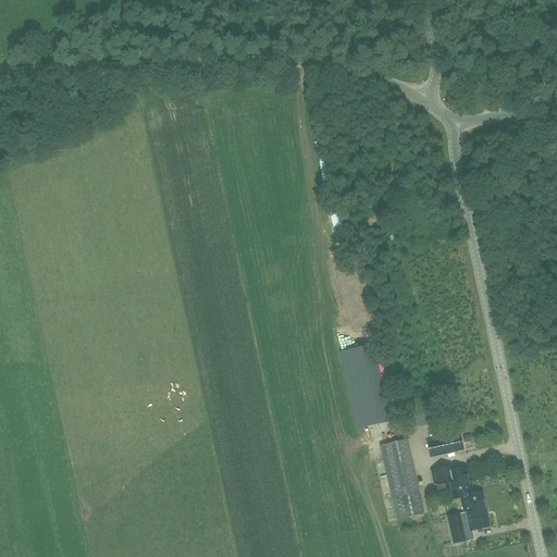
[(381,424),(363,348),(342,353),(358,429),(381,424)]
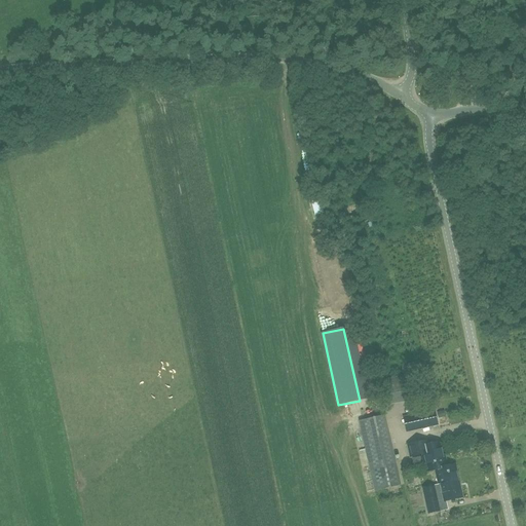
[(416,373),(415,365),(403,366),(403,374),(416,373)]
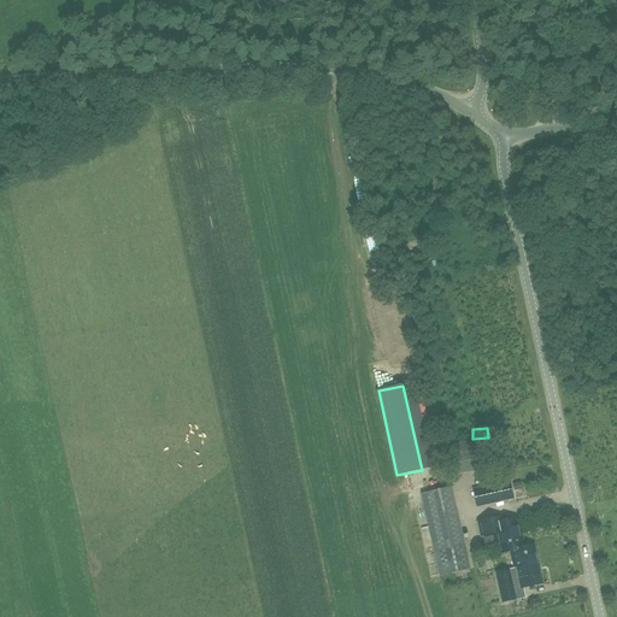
[(474,493),(472,483),(482,481),(477,459),(456,463),(463,495),(474,493)]
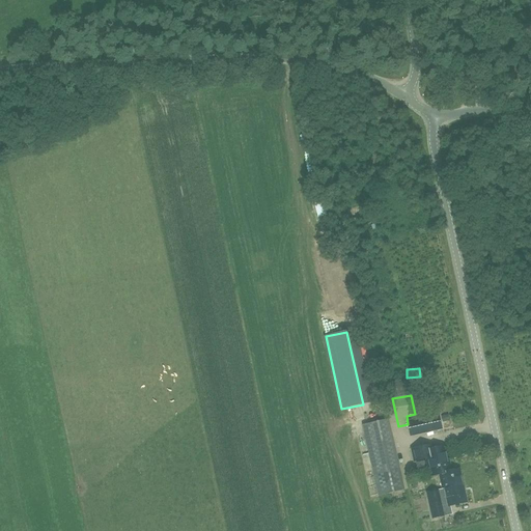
[(442,428),(439,416),(409,422),(411,436),(442,428)]
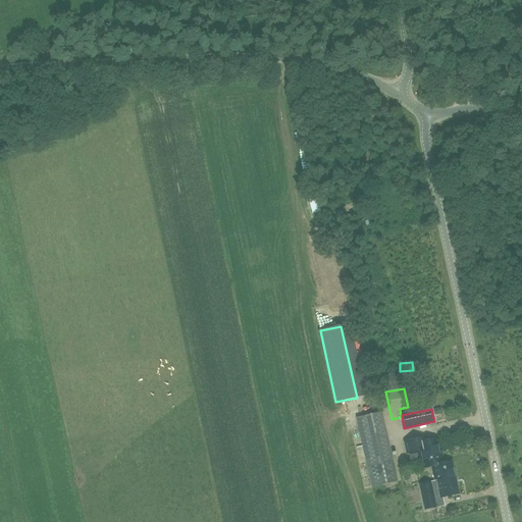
[(358,418),(368,467),(372,487),(397,481),(382,413),(358,418)]
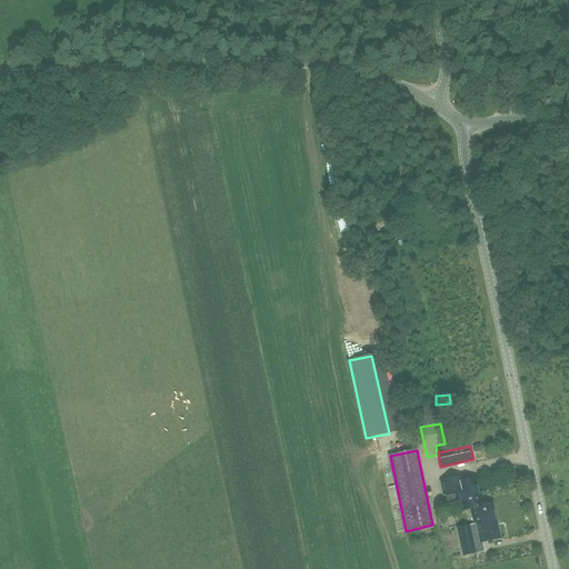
[(471,508),(483,505),(477,478),(465,481),(463,477),(441,481),(445,495),(457,491),(458,495),(456,495),(458,502),(459,502),(461,510),(471,508)]
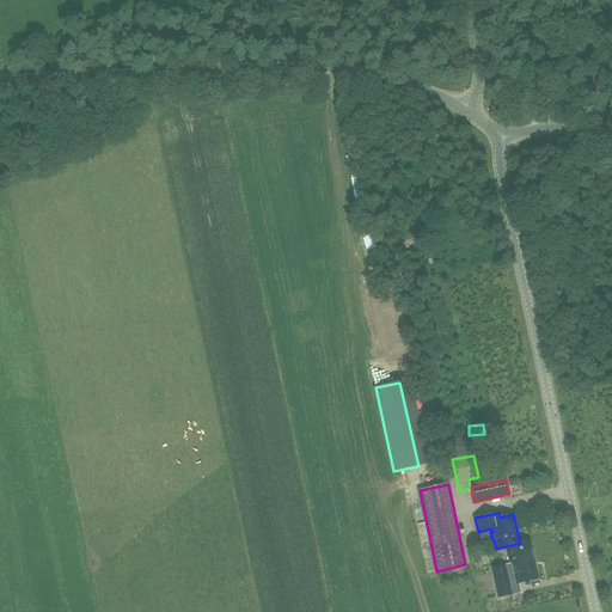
[(513,567),(533,562),(528,542),(520,543),(507,546),(510,565),(513,564),(513,567)]
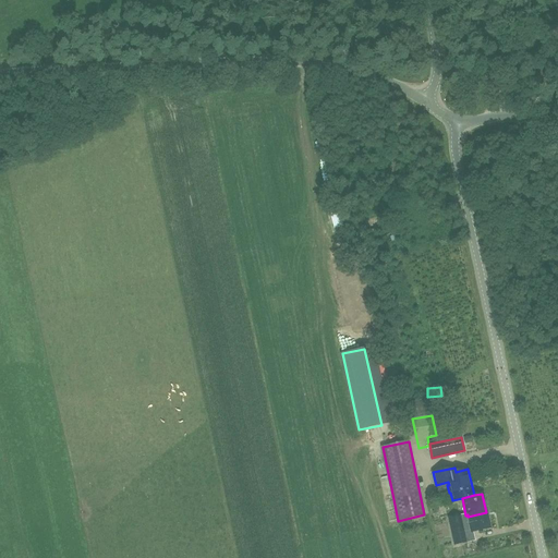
[(489,529),(486,512),(468,517),(468,518),(461,519),(461,517),(449,519),(455,545),(466,543),(463,531),(471,530),(471,532),(489,529)]
